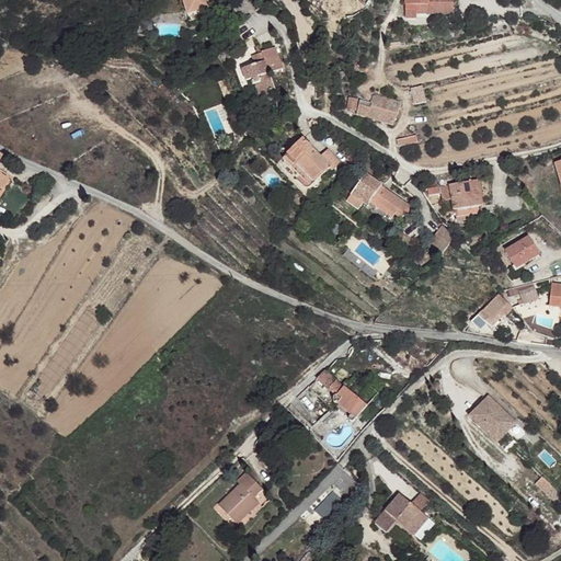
[(192,0),(167,0),(172,18),(195,11),(192,0)]
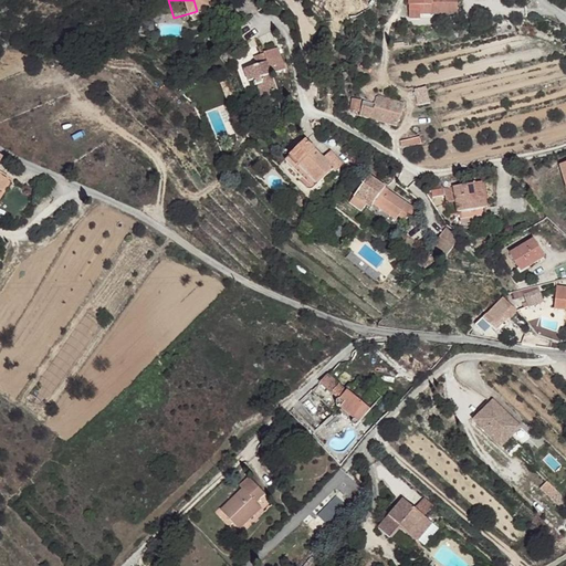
[(418,0),(418,12),(431,13),(430,7),(454,8),(454,0),(418,0)]
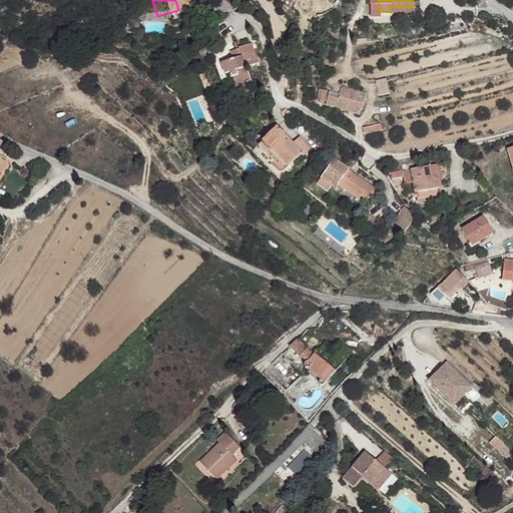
[(178,10),(157,16),(159,22),(180,16),(178,10)]
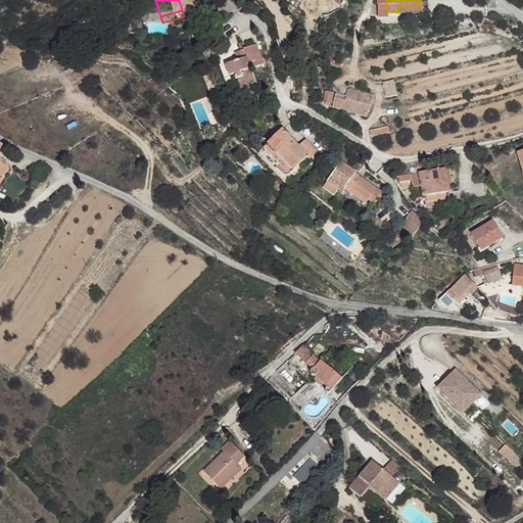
[(257,41),(236,49),(239,57),(227,62),(232,74),(234,72),(236,79),(238,78),(244,95),(256,91),(253,83),(257,81),(251,65),(265,60),(257,41)]
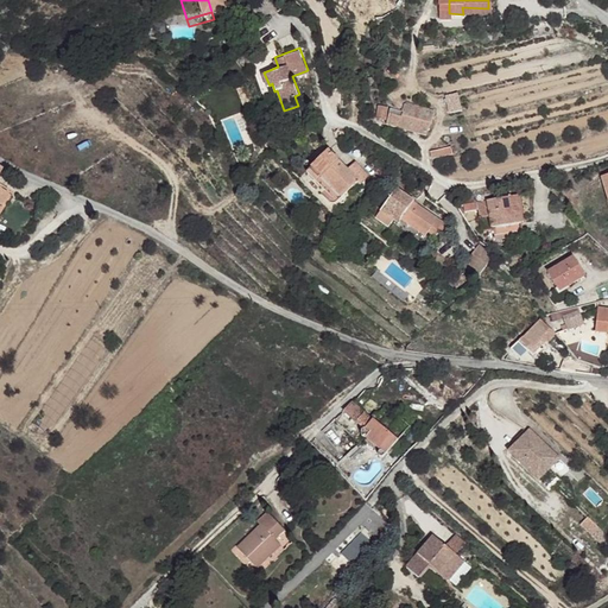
[(444,94),(447,113),(461,111),(458,92),(444,94)]
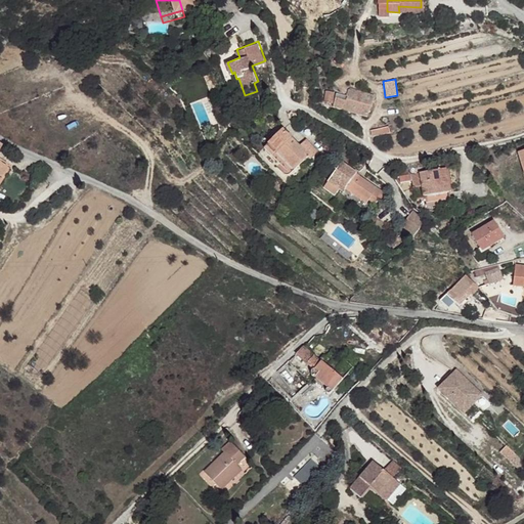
[(374,93),(348,87),(346,95),(346,97),(357,100),(370,104),(374,93)]
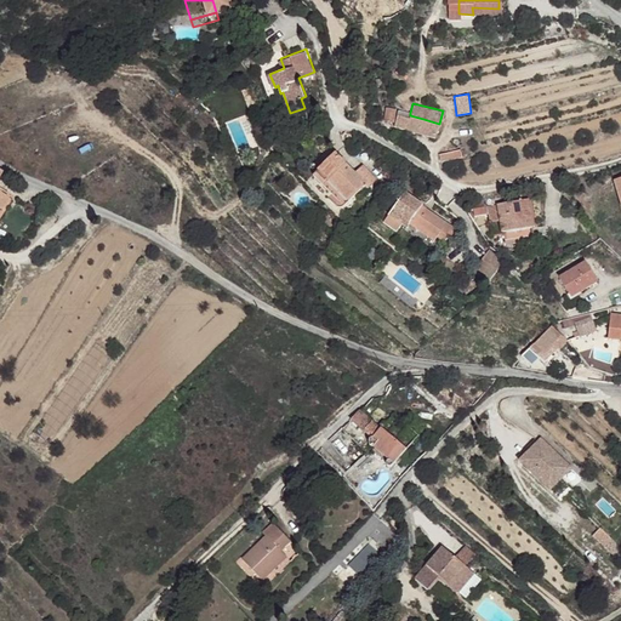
[(423,119),(410,115),(406,127),(421,132),(423,119)]
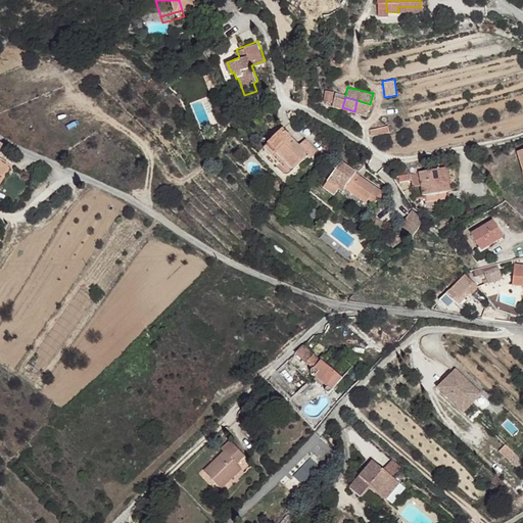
[(370,104),(357,100),(354,111),(367,115),(370,104)]
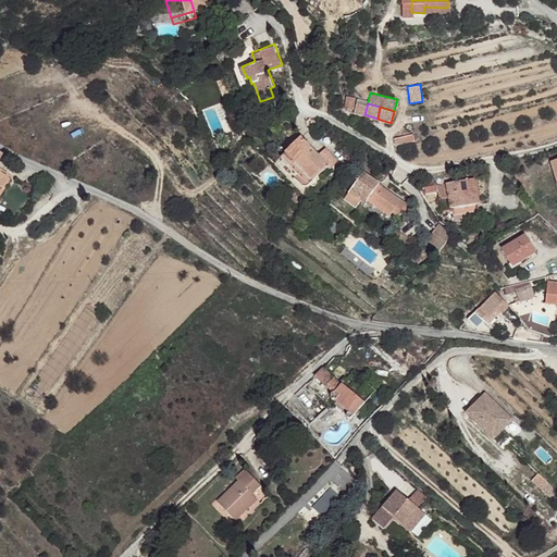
[(406,135),(394,138),(396,145),(407,141),(406,135)]
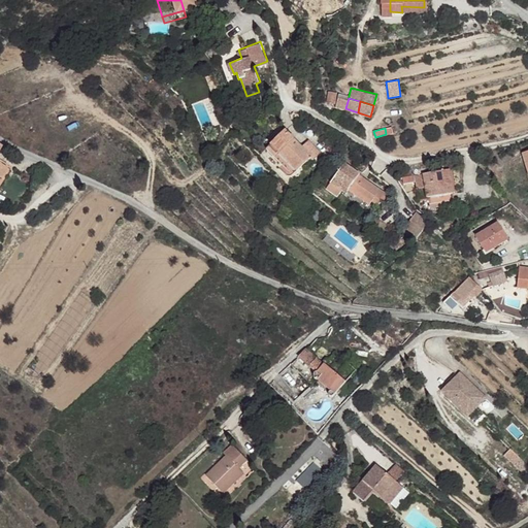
[(291,131),(275,145),(302,170),(316,157),(318,160),(325,152),(314,140),(306,147),(291,131)]
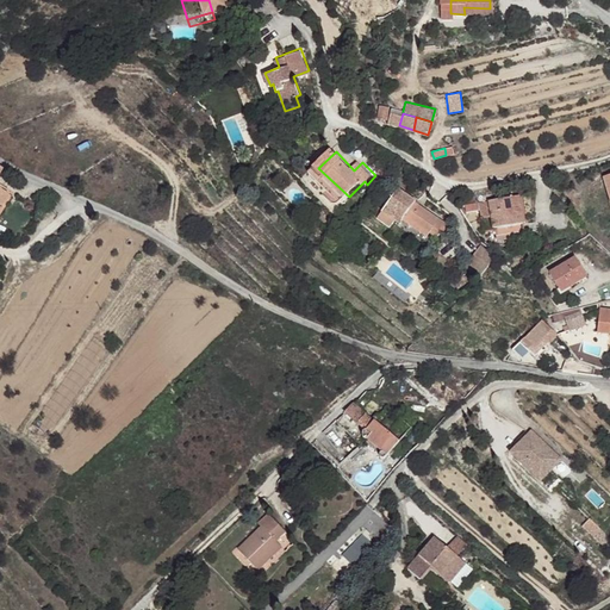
[(318,168),(313,173),(332,193),(329,195),(336,203),(340,204),(342,204),(349,197),(318,168)]
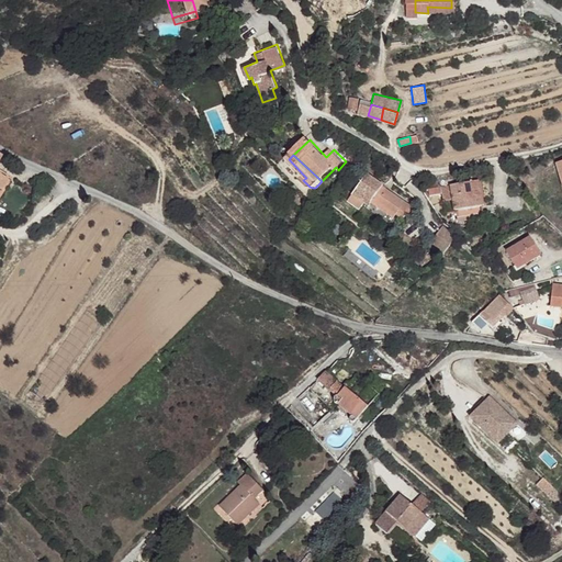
[(561,160),(551,165),(558,187),(561,184),(561,160)]
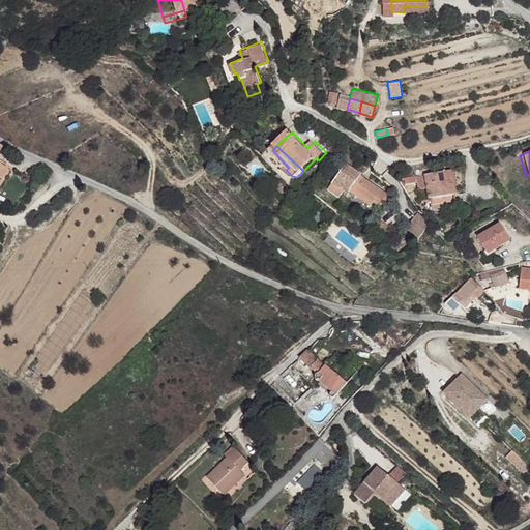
[(365,175),(350,163),(330,187),(341,197),(346,190),(350,194),(354,187),(375,202),(377,200),(383,205),(386,202),(390,206),(394,200),(363,176),(365,175)]
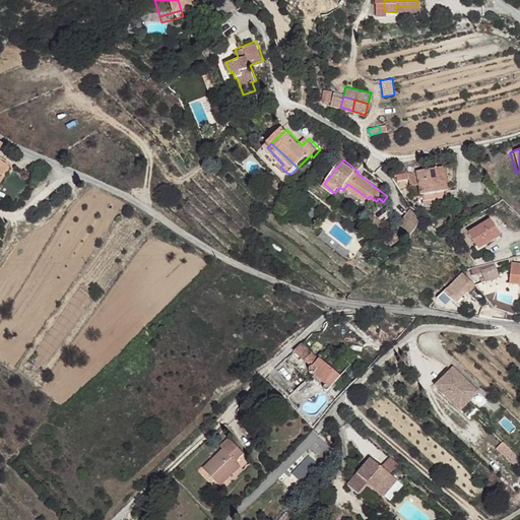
[(440,166),(396,174),(397,179),(408,178),(409,187),(419,185),(421,195),(445,190),(440,166)]
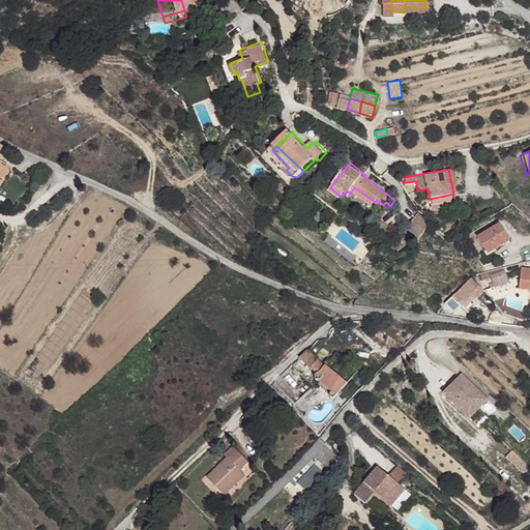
[(430,223),(416,213),(405,228),(417,238),(430,223)]
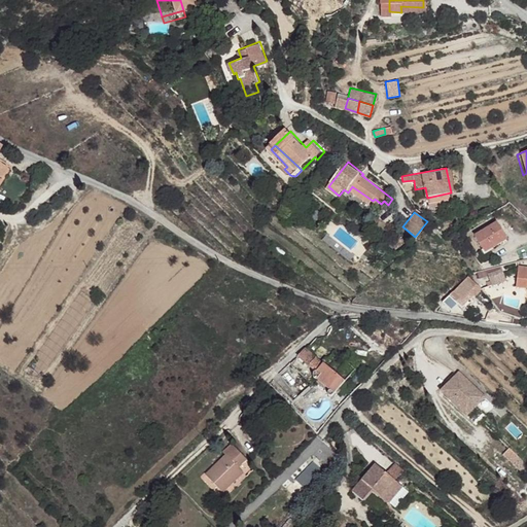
[(497,220),(475,233),(483,248),(490,244),(491,246),(507,238),(497,220)]
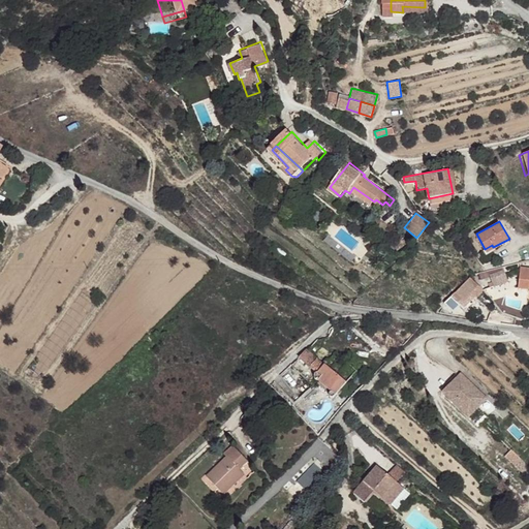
[(528,269),(522,269),(518,287),(527,289),(528,285),(528,269)]
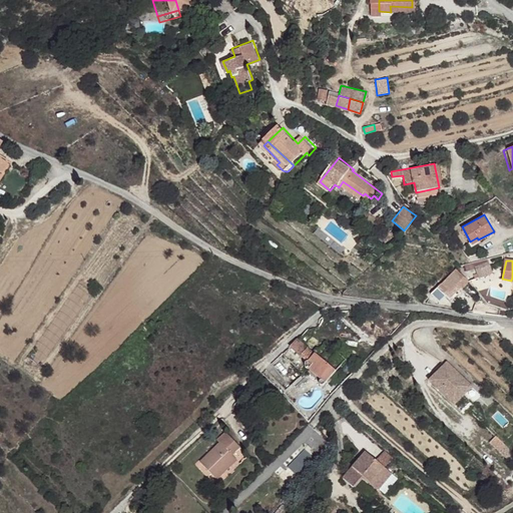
[(488,263),(473,266),(477,277),(481,276),(480,268),(489,266),(488,263)]
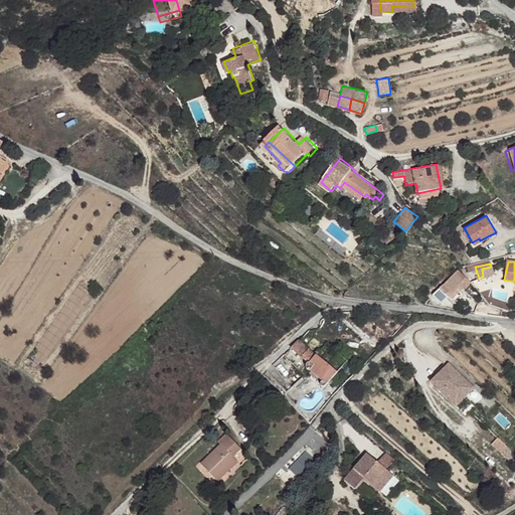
[(491,267),(482,269),(483,277),(493,274),(491,267)]
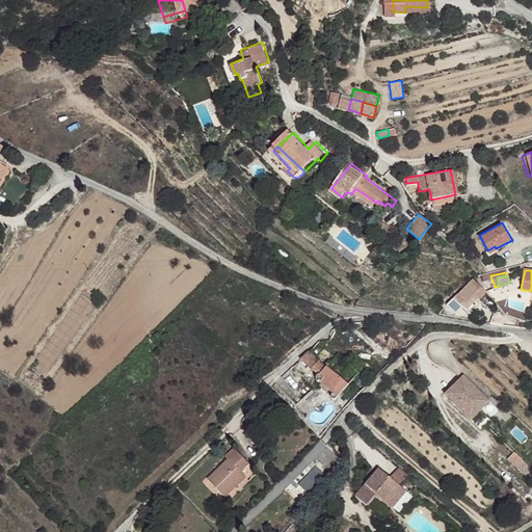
[(471,278),(454,298),(461,304),(466,301),(467,302),(480,287),(471,278)]
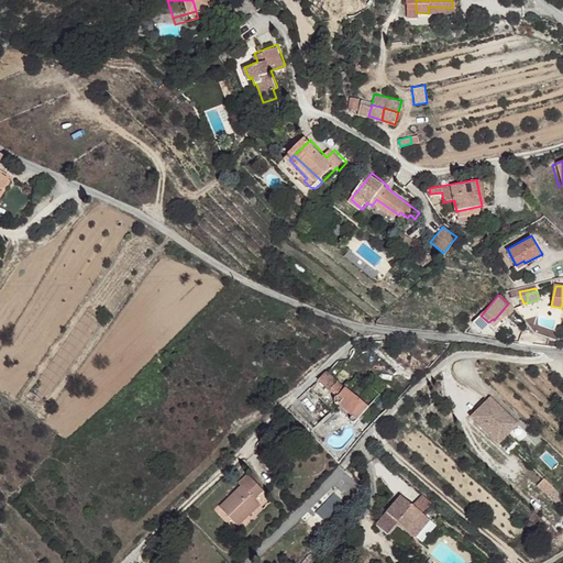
[(481,316),(472,327),(481,329),(488,322),(481,316)]
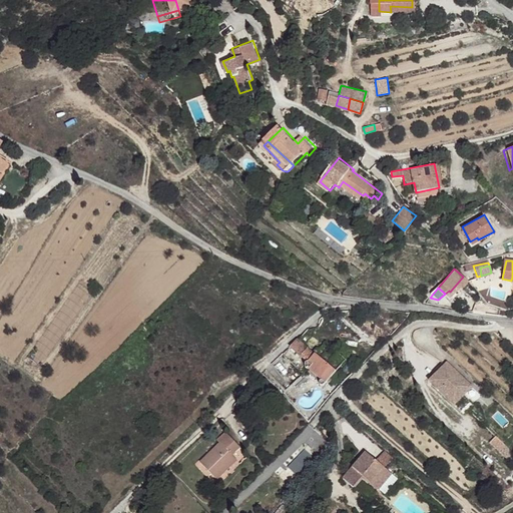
[(300,337),(293,344),(303,353),(310,346),(300,337)]
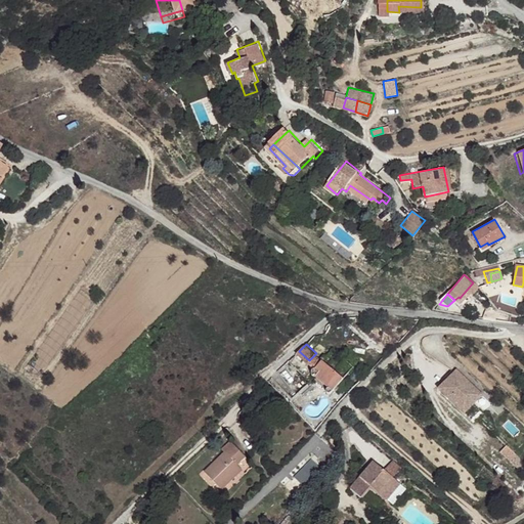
[(322,358),(316,353),(309,360),(316,366),(317,366),(322,358)]
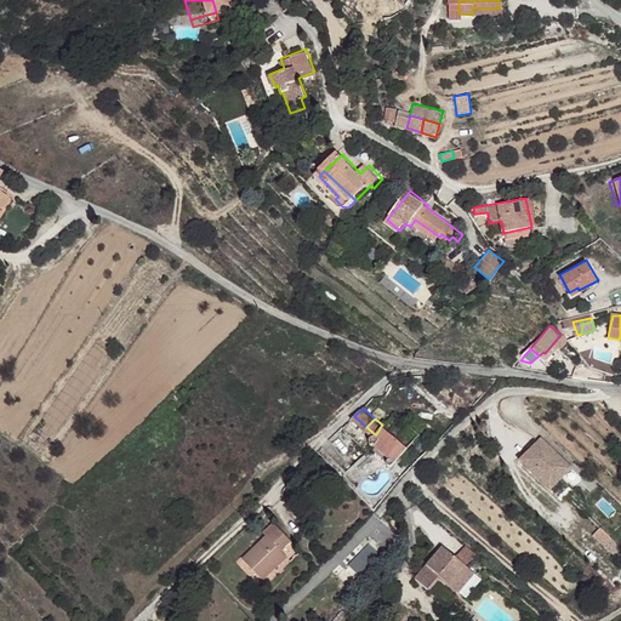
[(386,453),(398,438),(382,425),(376,434),(374,434),(372,436),(371,438),(371,439),(372,443),(375,444),(376,444),(386,453)]
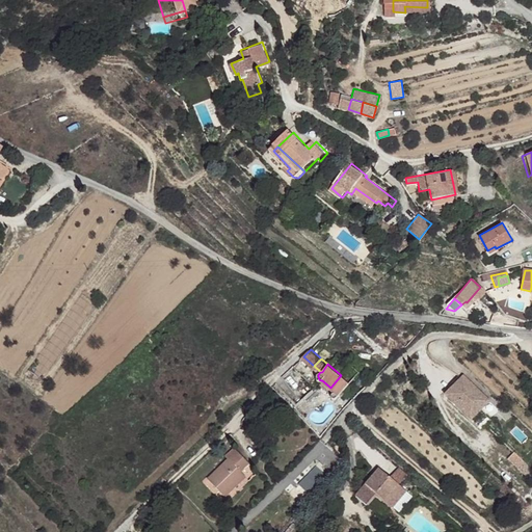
[(466,372),(448,392),(482,422),(500,403),(466,372)]
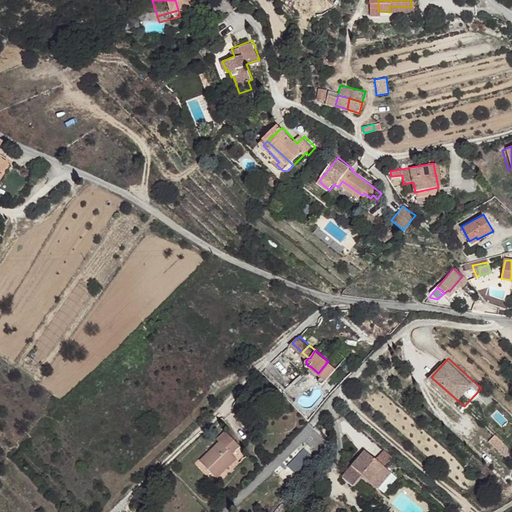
[(328,361),(318,373),(324,378),(326,376),(328,376),(336,368),(328,361)]
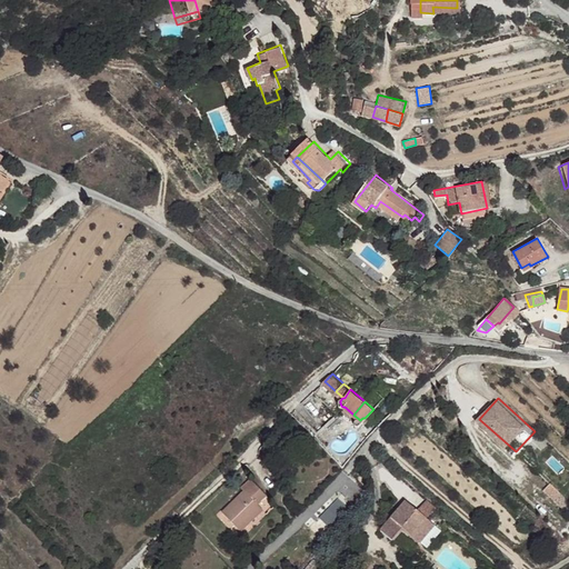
[(296,418),(286,426),(297,437),(306,429),(296,418)]
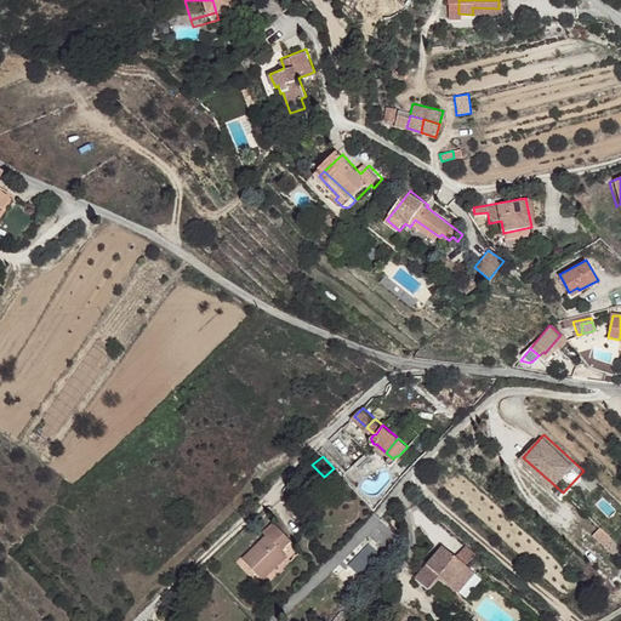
[(274,529),(250,552),(271,573),(292,552),(291,548),(294,545),(290,541),(298,533),(280,516),(271,525),(274,529)]
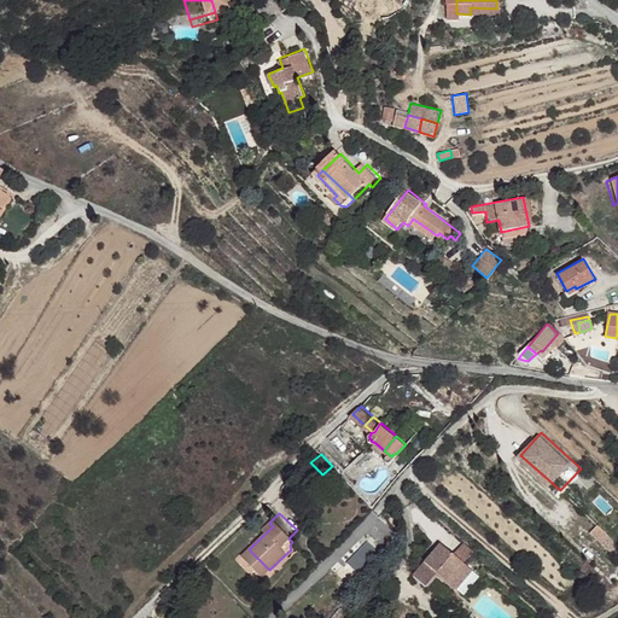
[(297,530),(289,538),(292,542),(296,546),(293,548),(296,551),(307,542),(297,530)]
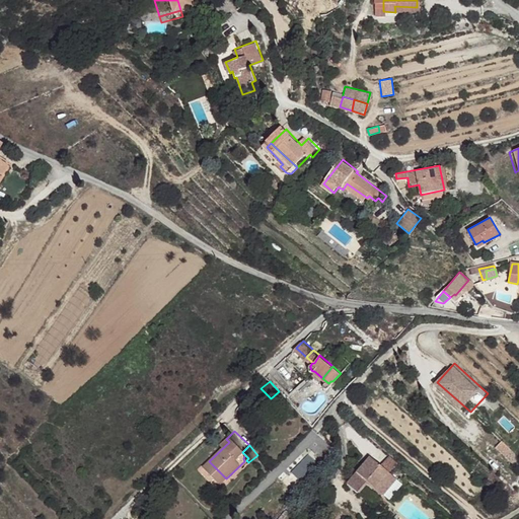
[(308,454),(290,471),(298,479),(316,463),(308,454)]
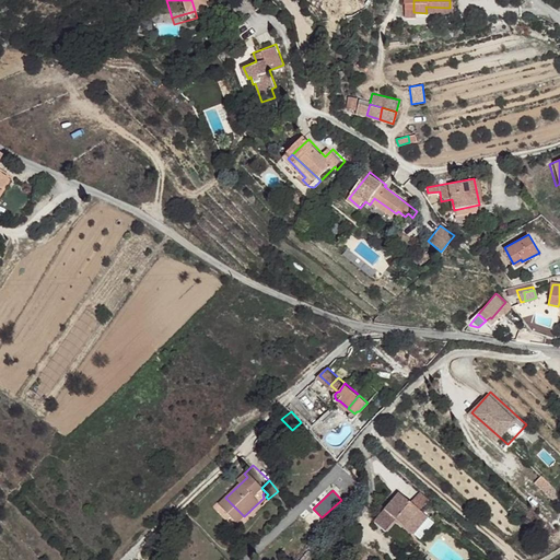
[(401,494),(387,510),(417,533),(429,518),(401,494)]
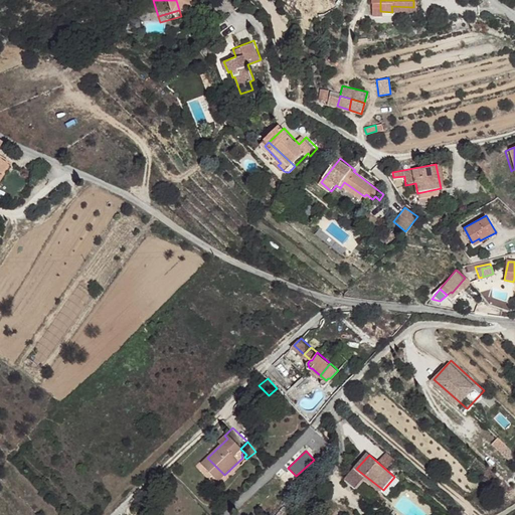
[(356,469),(346,481),(356,489),(365,479),(380,492),(383,490),(356,469)]
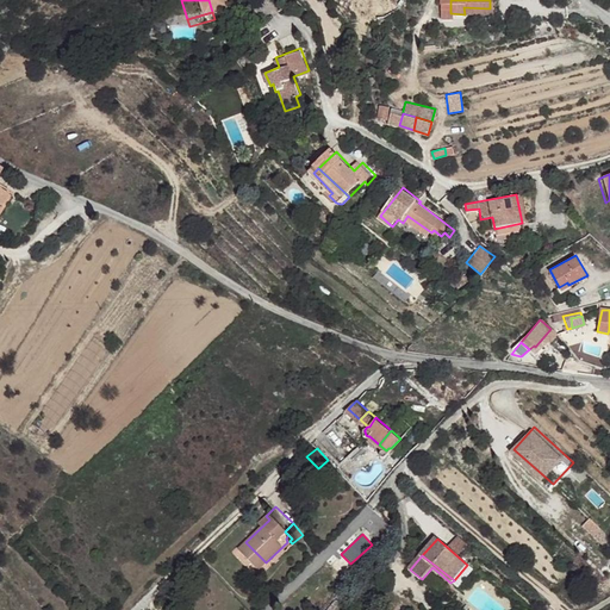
[(433,567),(422,579),(441,596),(450,583),(433,567)]
